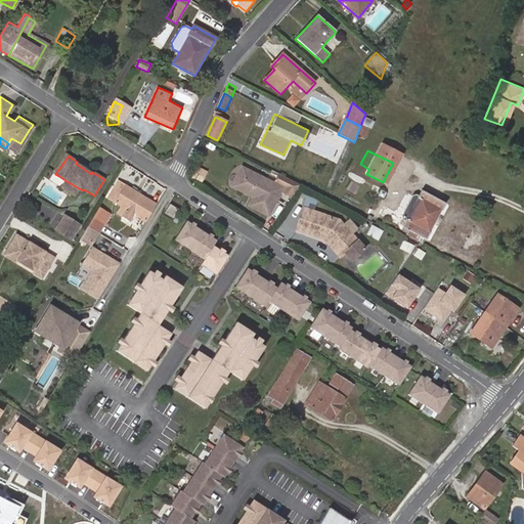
[(256,195),(254,200),(250,207),(269,216),(282,193),(292,199),(300,186),(295,183),(285,178),(280,186),(243,169),(233,188),(249,197),(251,193),(256,195)]
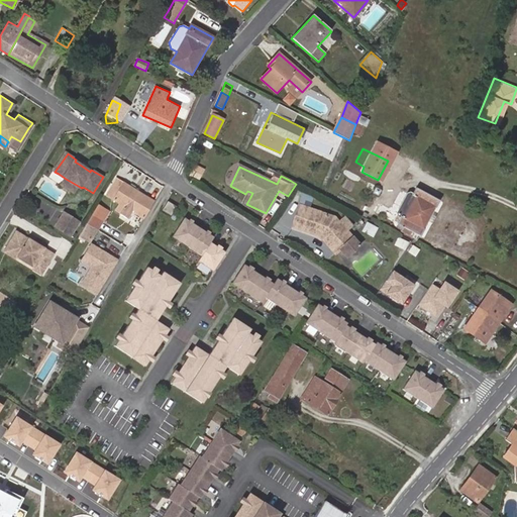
[(277,184),(281,176),(275,174),(271,182),(277,184)]
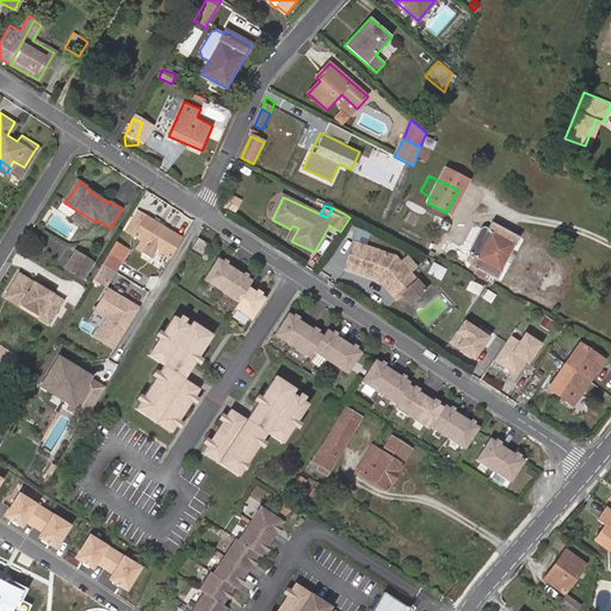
[(90,228),(94,221),(78,211),(73,217),(90,228)]
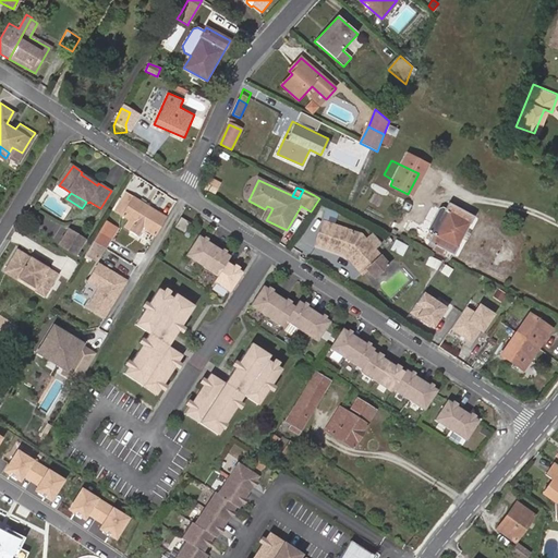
[(114,211),(134,223),(132,228),(130,230),(138,235),(140,233),(143,229),(154,235),(165,219),(125,194),(114,211)]
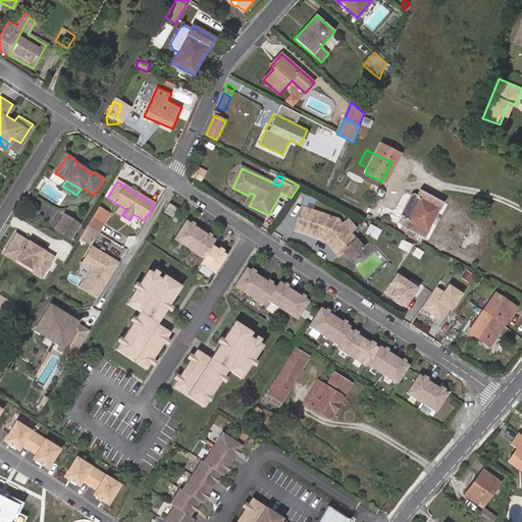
[(404,221),(401,226),(402,226),(400,230),(405,233),(404,235),(412,239),(415,235),(416,236),(414,239),(420,242),(421,238),(423,239),(442,203),(420,191),(417,196),(414,195),(410,196),(400,215),(402,220),(404,221)]
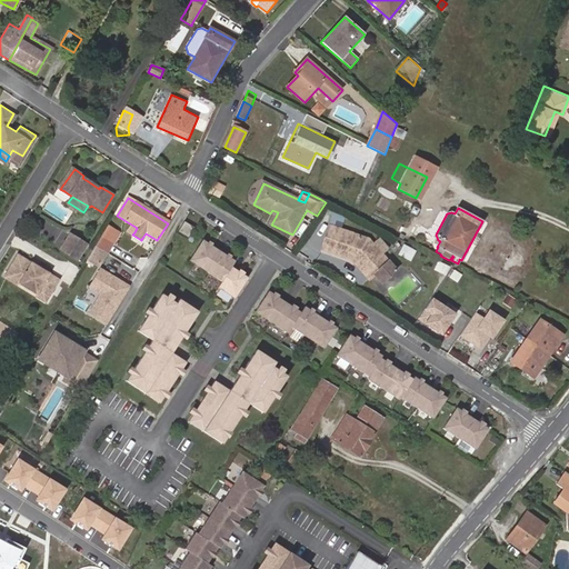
[(339,223),(343,215),(336,211),(331,221),(339,223)]
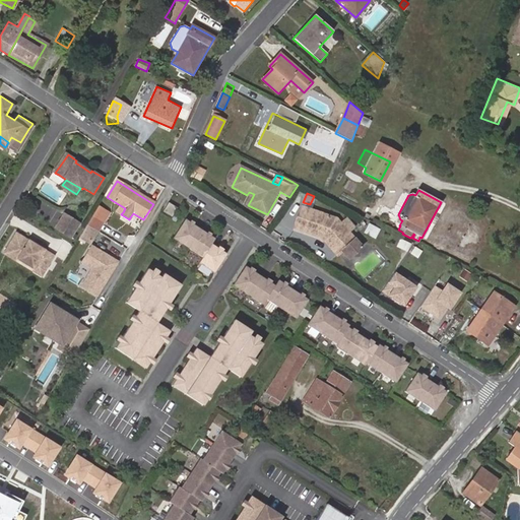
[(98,202),(80,237),(93,243),(111,209),(98,202)]
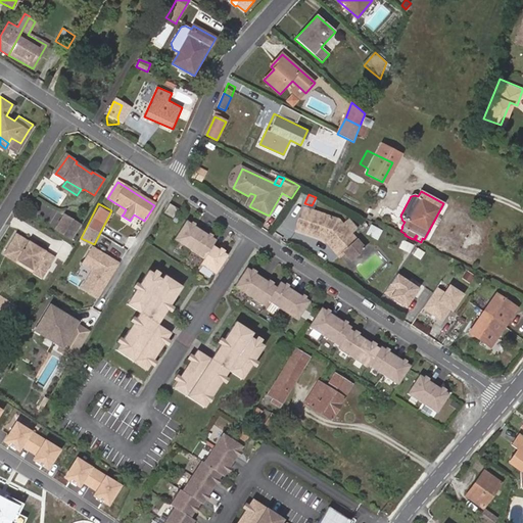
[(172,219),(178,209),(170,204),(163,214),(172,219)]
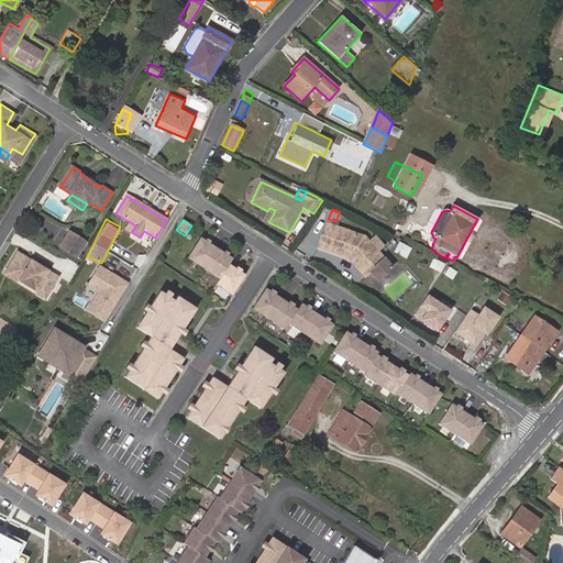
[(317,250),(346,258),(348,254),(354,256),(370,273),(377,282),(383,276),(392,268),(389,266),(383,260),(363,238),(324,225),(317,250)]
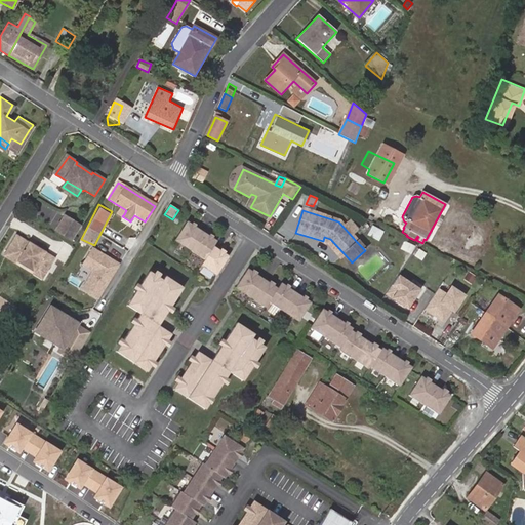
[(79,226),(65,216),(56,231),(71,239),(79,226)]
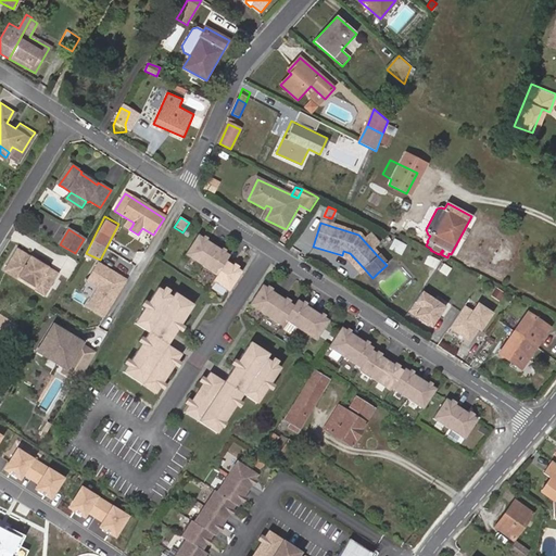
[(184,257),(200,268),(213,248),(204,242),(201,240),(197,237),(184,257)]
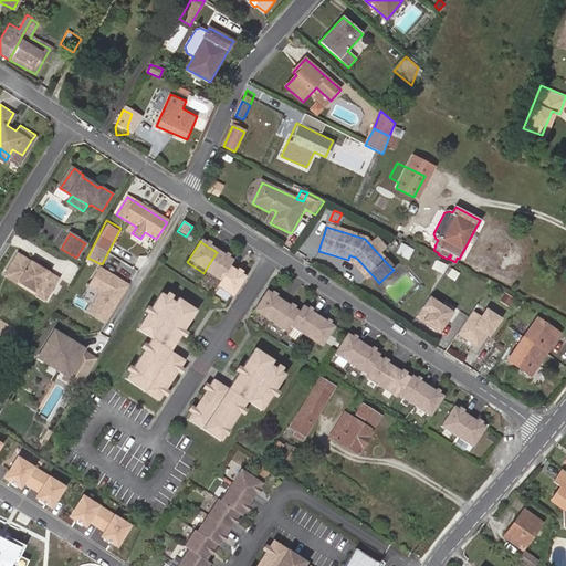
[(412,250),(401,243),(396,253),(408,260),(412,250)]
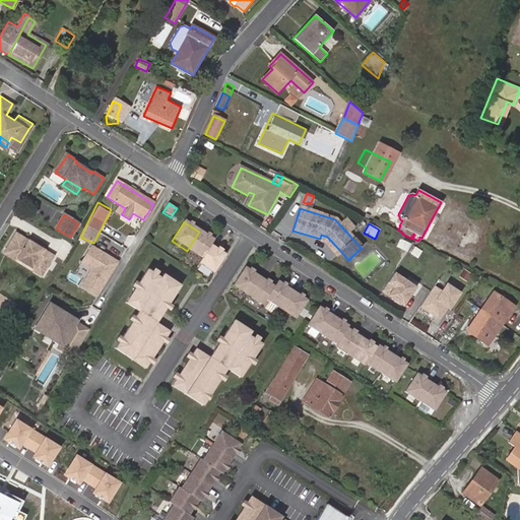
[(187,251),(201,260),(210,247),(214,241),(209,238),(206,236),(199,232),(187,251)]
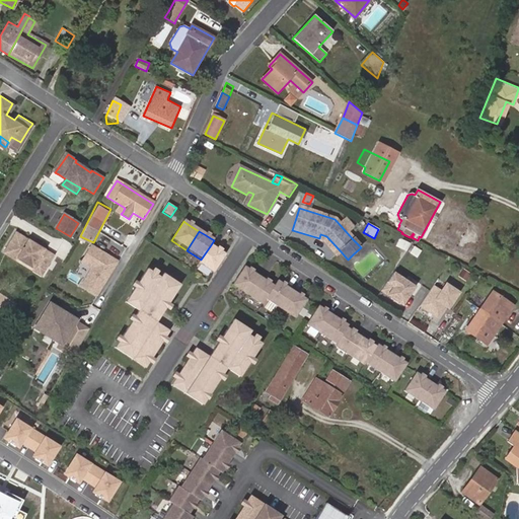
[(3,253),(23,266),(32,271),(35,266),(45,272),(54,257),(32,244),(31,245),(27,243),(28,241),(16,233),(3,253)]
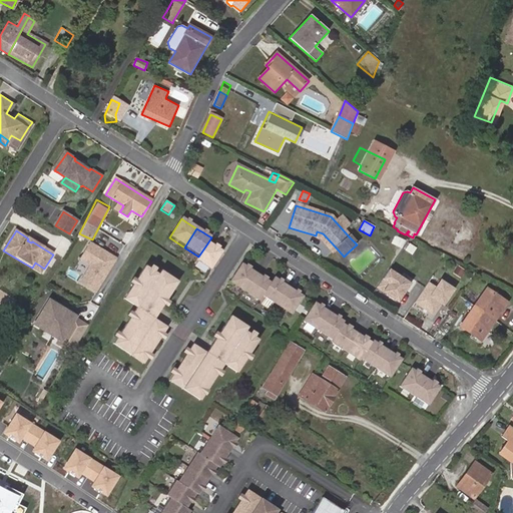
[(317,231),(316,235),(332,252),(337,248),(323,233),(317,231)]
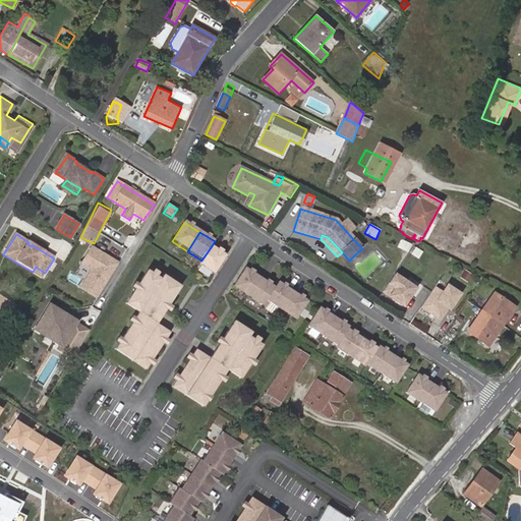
[(121,263),(93,245),(82,264),(91,269),(79,287),(99,298),(121,263)]
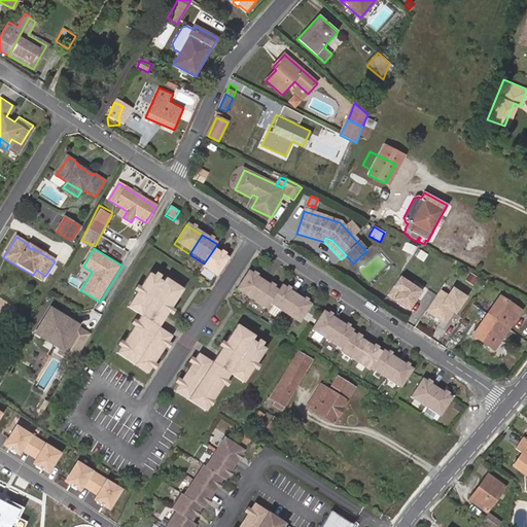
[(201,269),(215,278),(227,259),(223,256),(220,254),(213,250),(204,264),(201,269)]
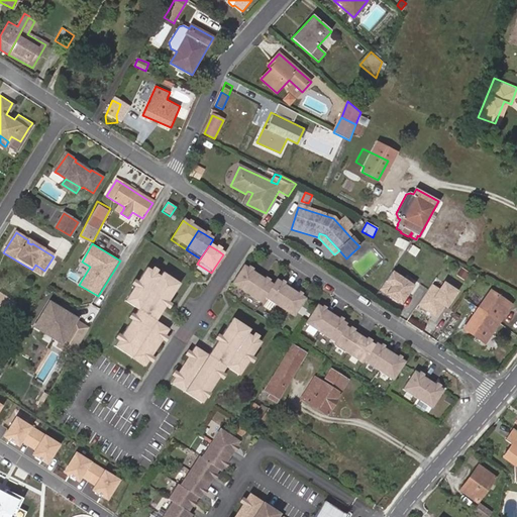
[(22,267),(23,265),(3,252),(1,254),(22,267)]
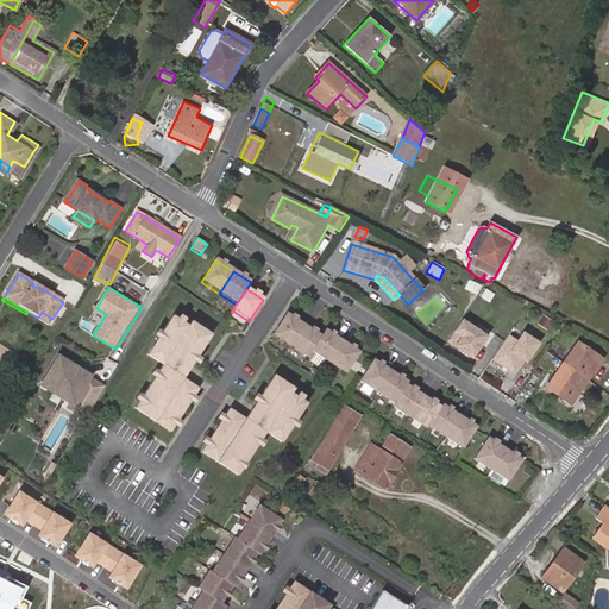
[(42,312),(38,318),(36,321),(46,327),(52,319),(42,312)]
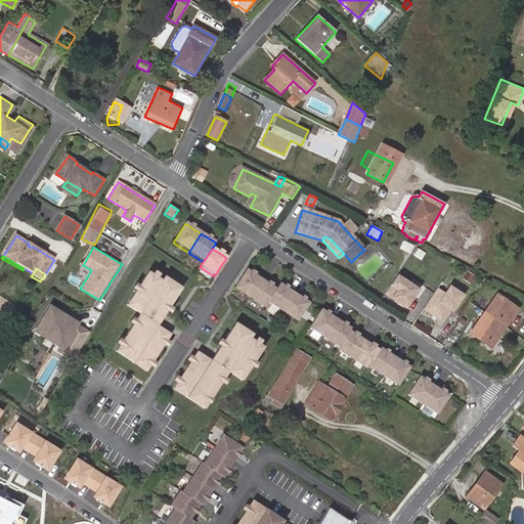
[(246,270),(233,290),(249,300),(261,279),(254,274),(250,272),(246,270)]
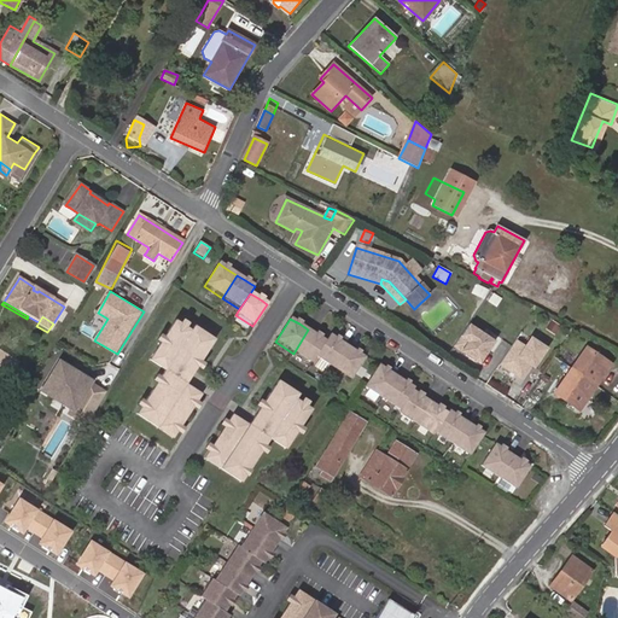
[(479,365),(493,336),(464,321),(449,350),(479,365)]
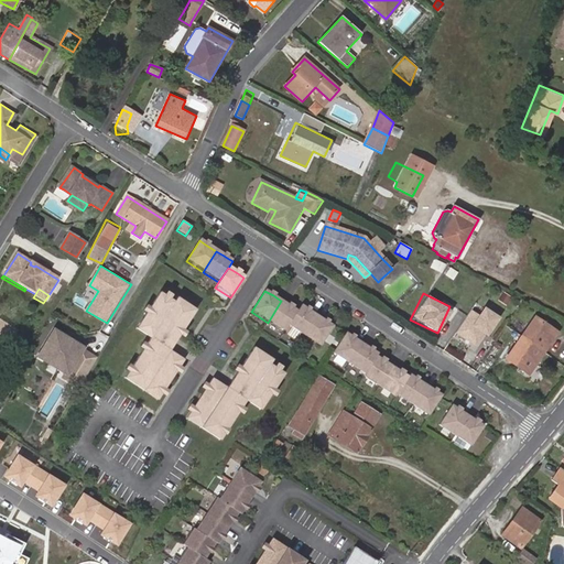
[(149,311),(145,315),(136,332),(150,340),(145,347),(142,351),(131,370),(128,376),(125,381),(159,403),(163,397),(166,391),(177,373),(180,369),(184,362),(171,353),(181,337),(183,333),(195,312),(174,300),(172,303),(166,300),(162,297),(159,295),(149,311)]
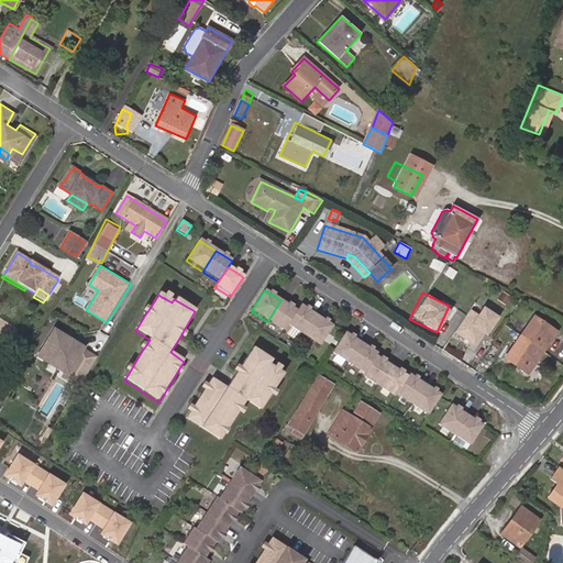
[(280,300),(267,322),(283,331),(286,326),(296,310),(291,308),(287,305),(280,300)]
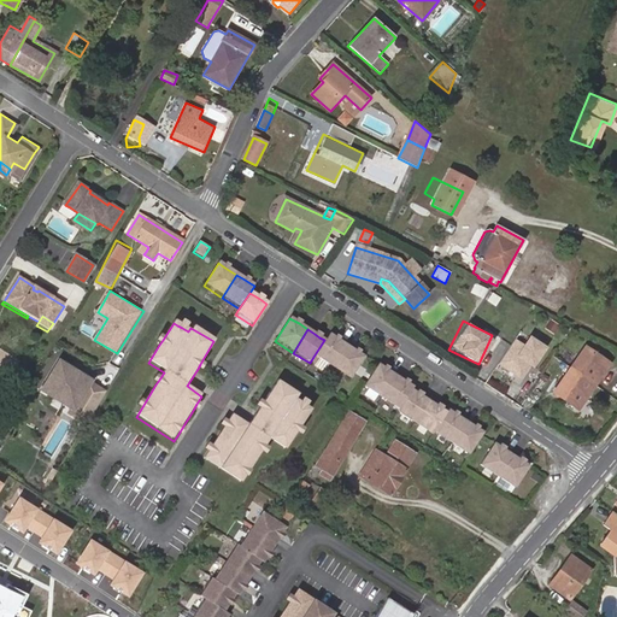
[(329,333),(324,340),(313,357),(333,368),(347,345),(339,339),(335,336),(329,333)]
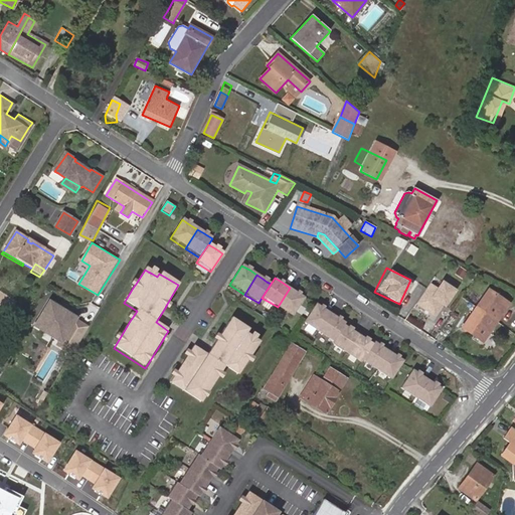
[(445,306),(455,291),(443,283),(438,290),(430,285),(416,304),(417,304),(435,316),(441,307),(440,306),(441,304),(445,306)]
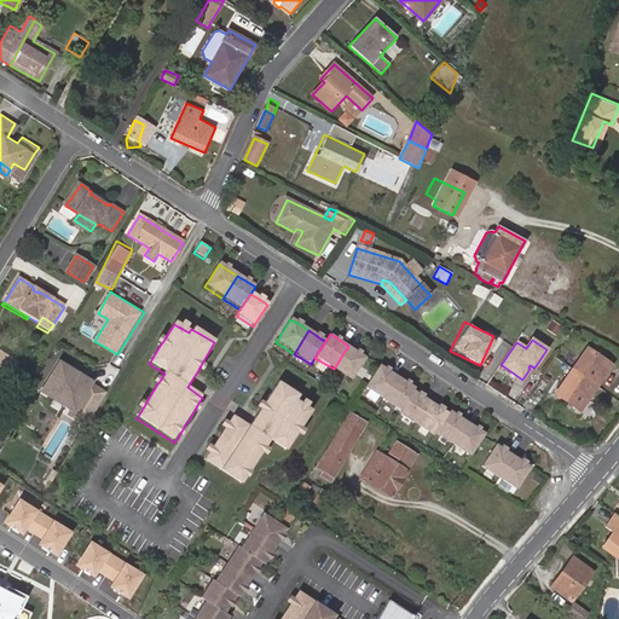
[(348,346),(334,369),(351,381),(366,357),(359,353),(356,351),(348,346)]
